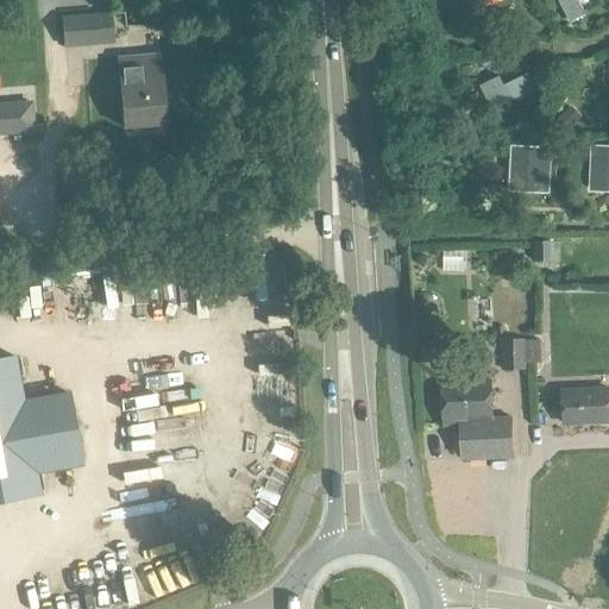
[(175,0),(114,0),(115,11),(175,10),(175,0)]
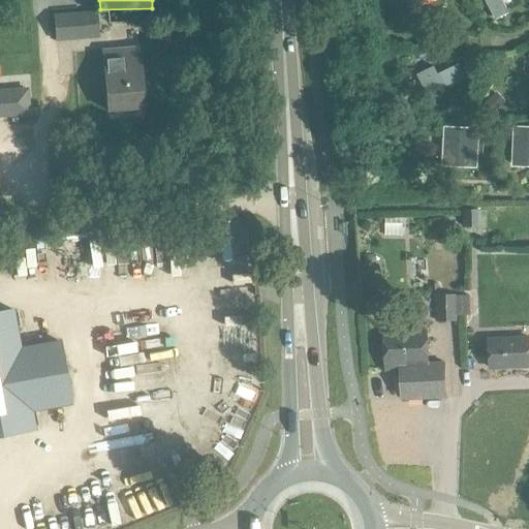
[(407,0),(408,10),(423,9),(422,0),(407,0)]
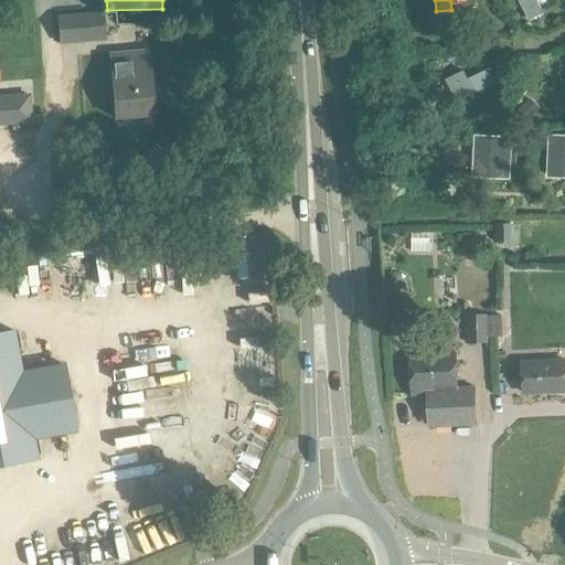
[(68,14),(71,41),(117,36),(115,11),(68,14)]
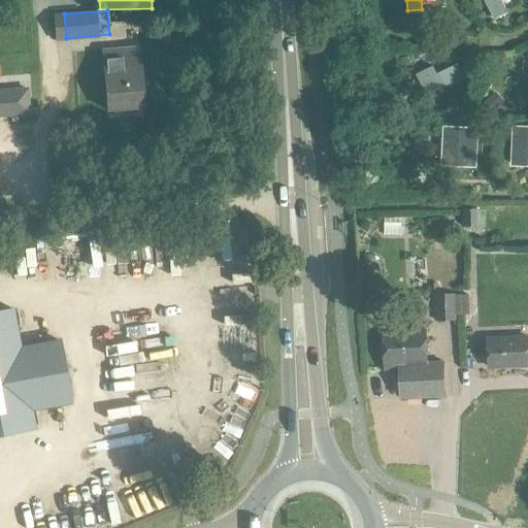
[(107,108),(141,105),(136,46),(103,50),(107,108)]
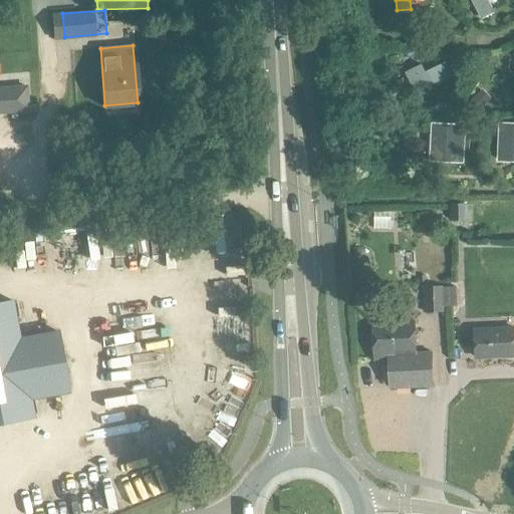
[(407,72),(416,92),(417,92),(417,91),(452,75),(446,63),(426,72),(422,65),(407,72)]
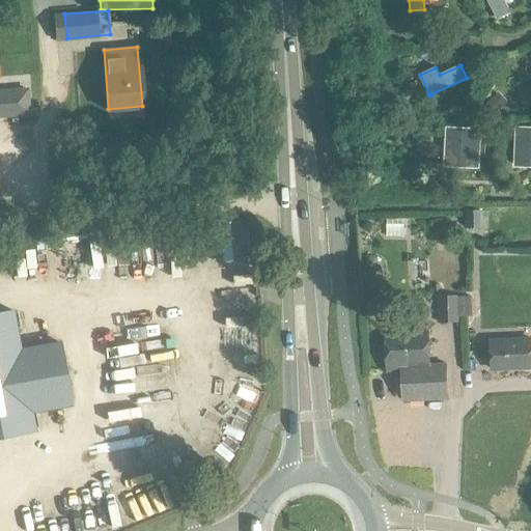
[(0,91),(0,116),(29,114),(27,90),(0,91)]
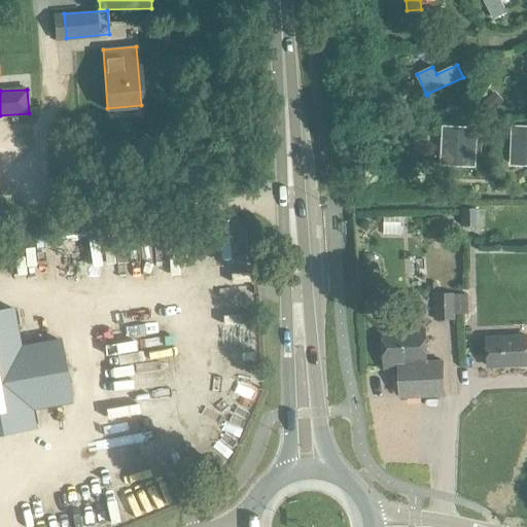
[(477,129),(443,127),(441,165),(475,167),(477,129)]
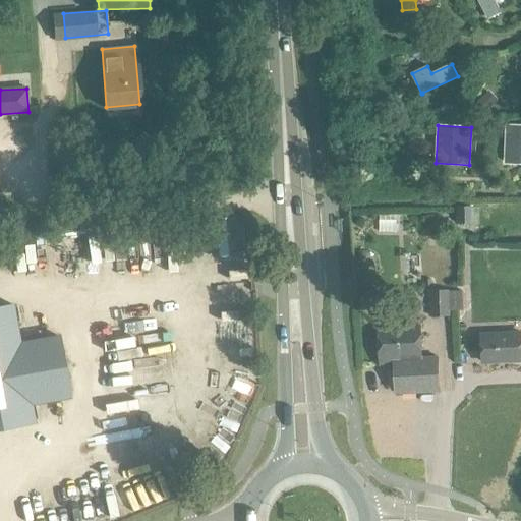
[(520,125),(505,125),(504,162),(520,162),(520,125)]
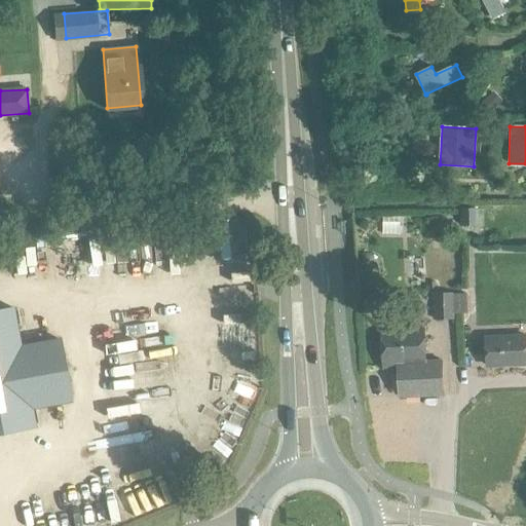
[(459,226),(480,227),(480,207),(460,207),(459,226)]
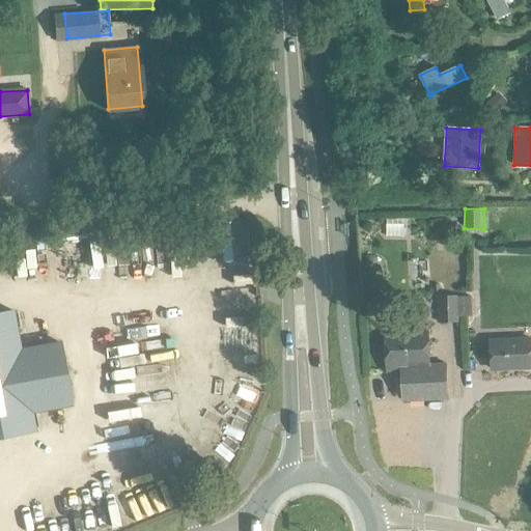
[(438,297),(439,323),(458,323),(458,317),(471,316),(470,297),(457,298),(457,296),(438,297)]
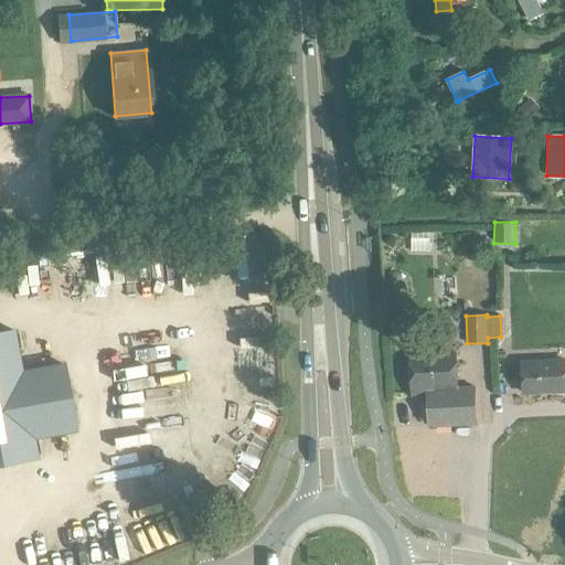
[(0,465),(36,459),(33,438),(76,430),(65,366),(21,374),(13,331),(0,332),(0,465)]
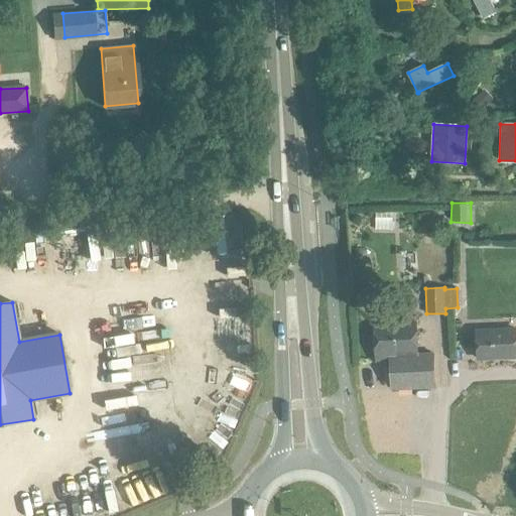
[(230,320),(231,309),(194,308),(194,320),(230,320)]
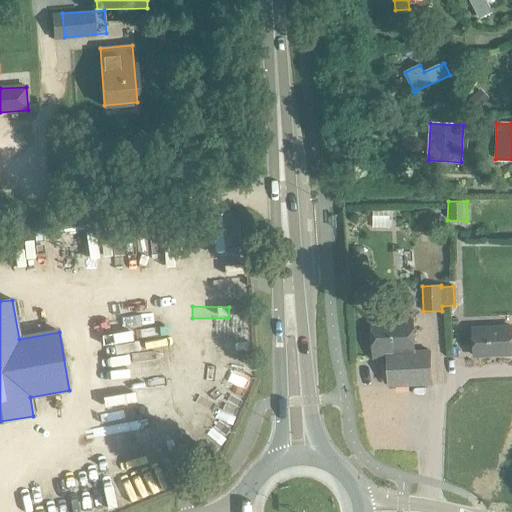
[(386,353),(414,351),(412,320),(370,322),(372,362),(387,361),(386,353)]
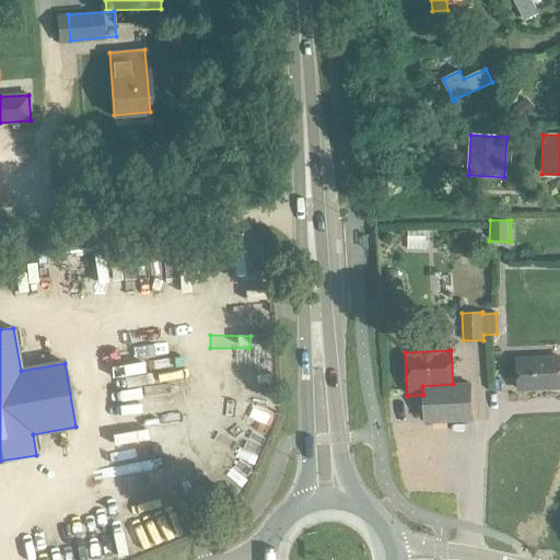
[(559,386),(559,358),(517,360),(518,389),(559,386)]
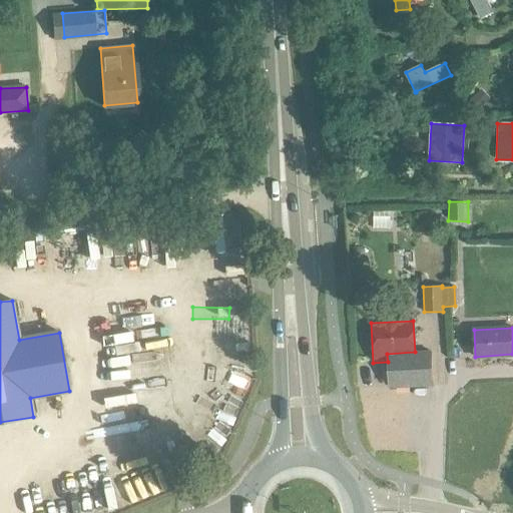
[(415,352),(387,354),(388,362),(390,388),(408,387),(433,385),(431,353),(415,354),(415,352)]
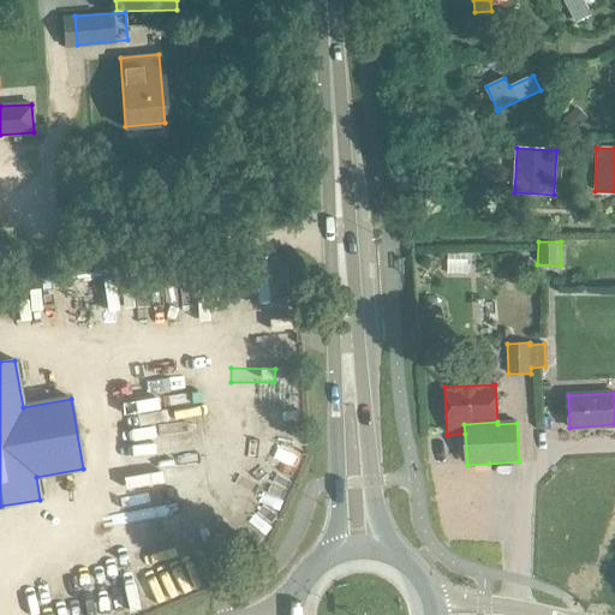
[(262,446),(236,448),(237,458),(263,455),(262,446)]
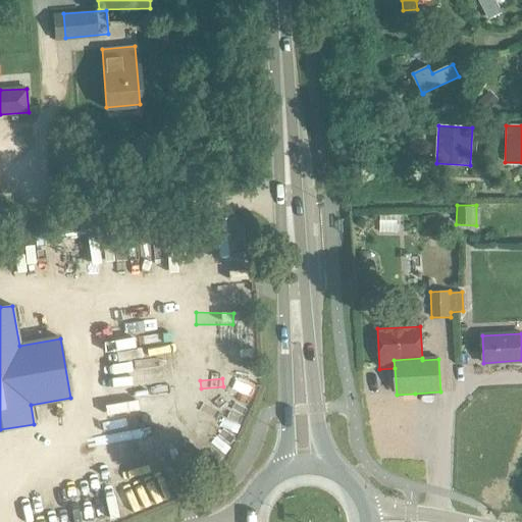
[(132,387),(133,398),(164,394),(162,384),(132,387)]
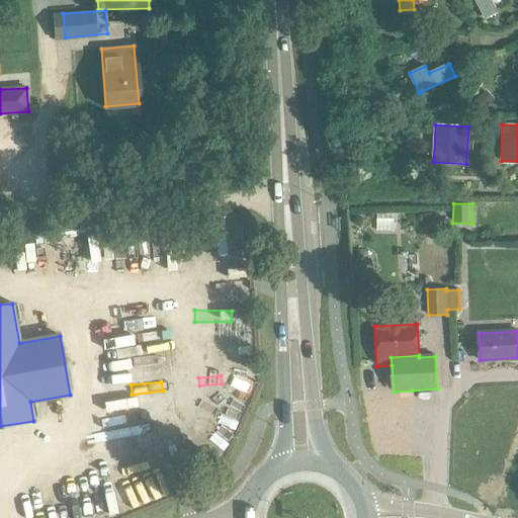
[(188,409),(189,418),(216,415),(214,405),(188,409)]
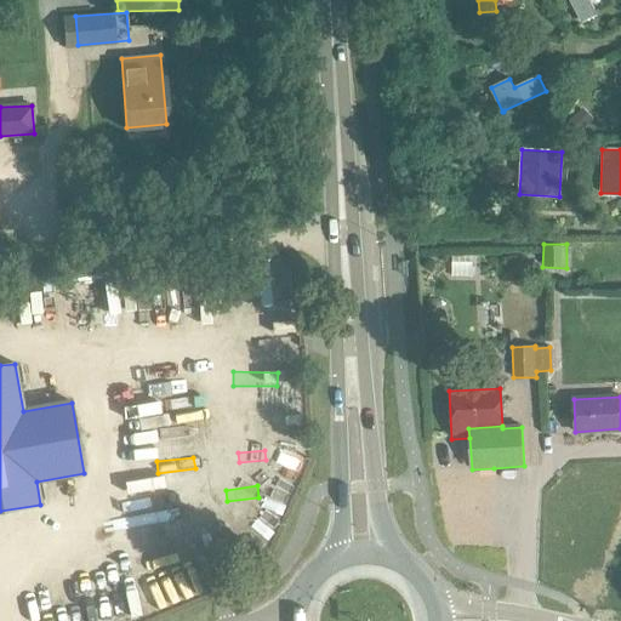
[(245,546),(244,519),(214,520),(215,547),(245,546)]
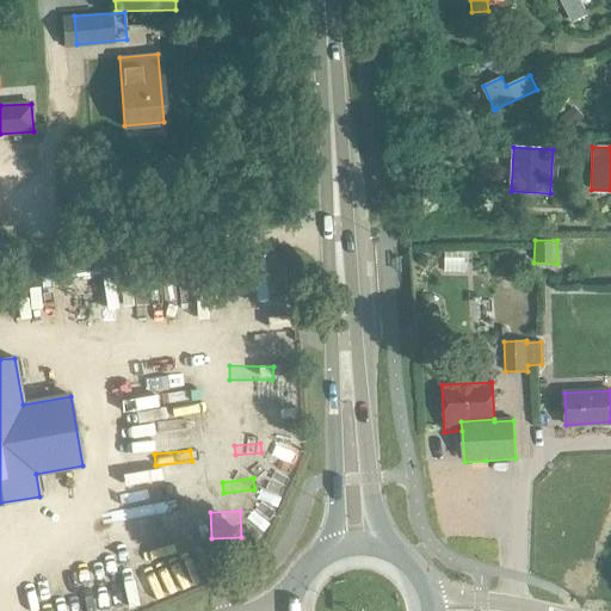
[(149,610),(153,610),(161,604),(142,581),(131,591),(149,610)]
